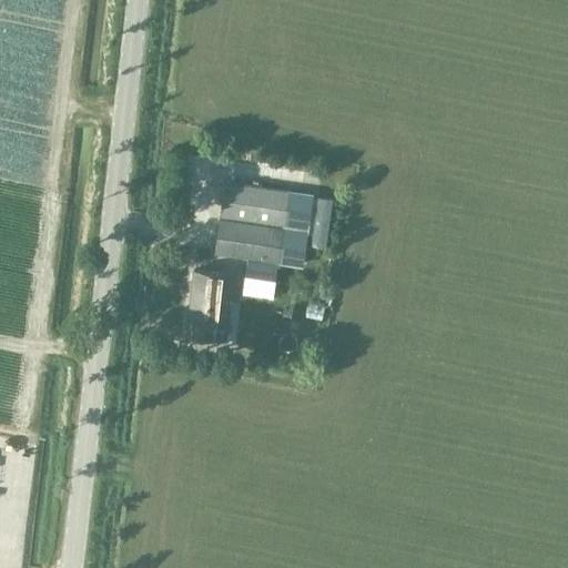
[(285,224),(288,191),(224,183),(220,215),(285,224)]
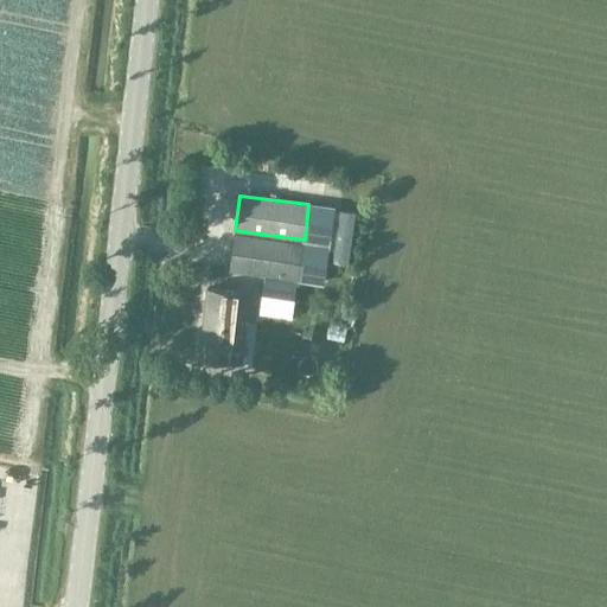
[(355,212),(339,210),(332,262),(347,263),(355,212)]
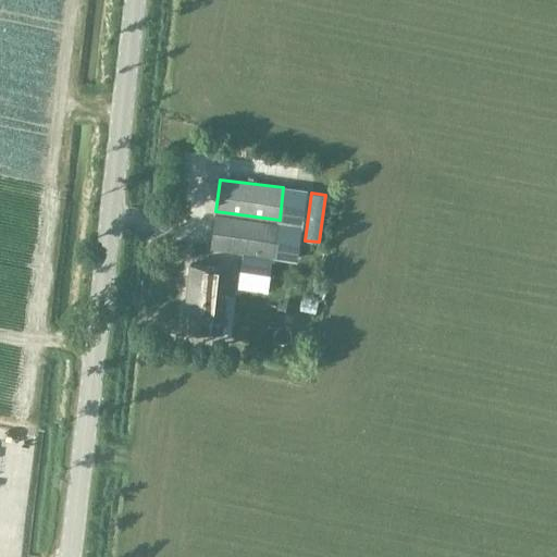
[(215,213),(210,246),(297,258),(301,225),(215,213)]
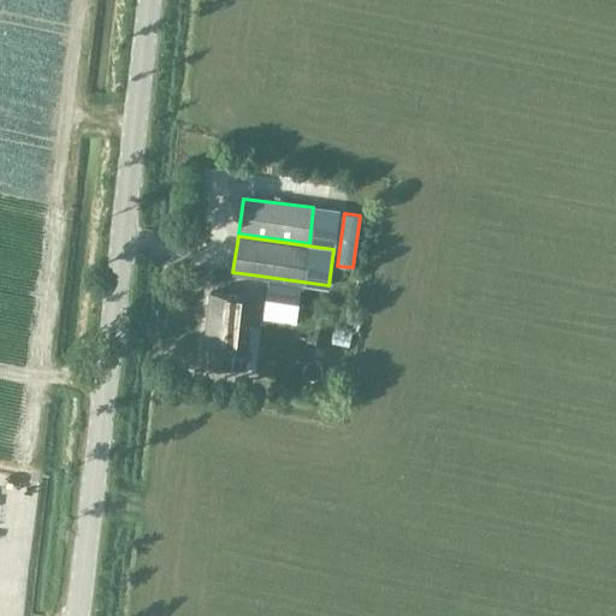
[(297,303),(300,285),(266,280),(264,300),(297,303)]
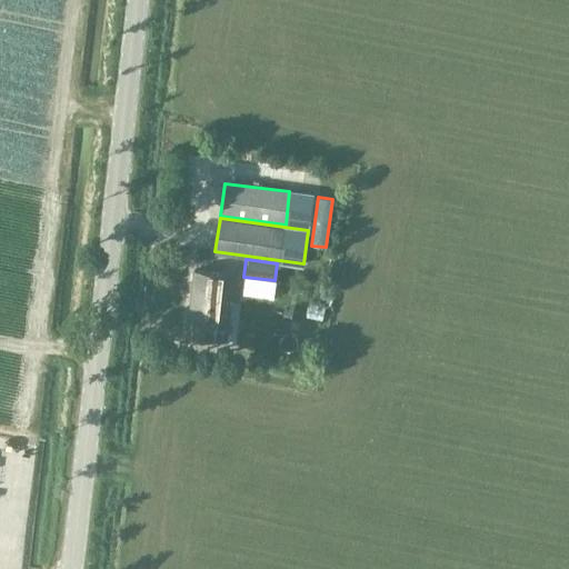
[(218,317),(223,273),(192,270),(189,313),(218,317)]
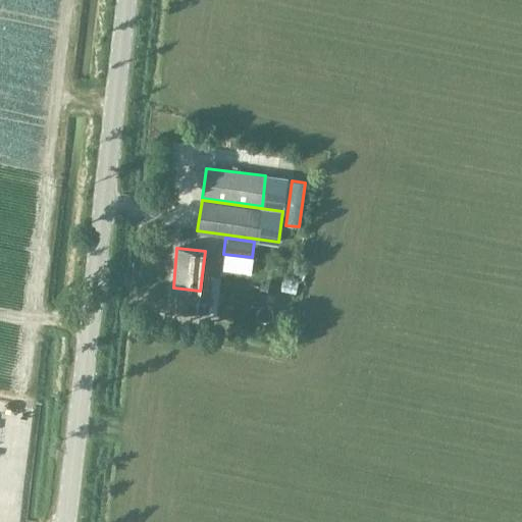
[(255,293),(258,263),(229,261),(226,289),(255,293)]
